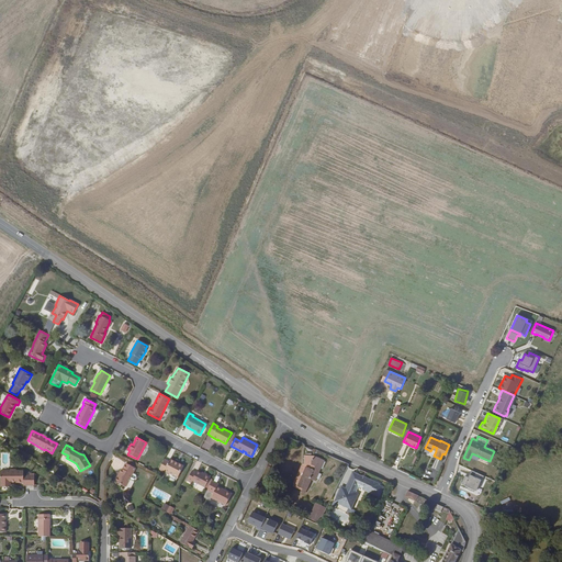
[(296,486),(306,491),(312,480),(315,481),(325,460),(315,457),(312,457),(305,456),(304,456),(304,464),(302,464),(298,472),(302,474),(296,486)]
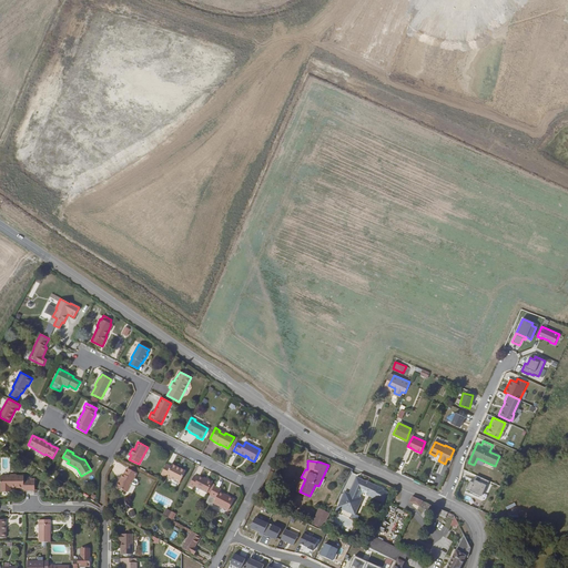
[(166,464),(161,475),(165,477),(166,476),(180,483),(185,472),(180,468),(180,469),(176,468),(178,467),(172,464),(171,467),(166,464)]
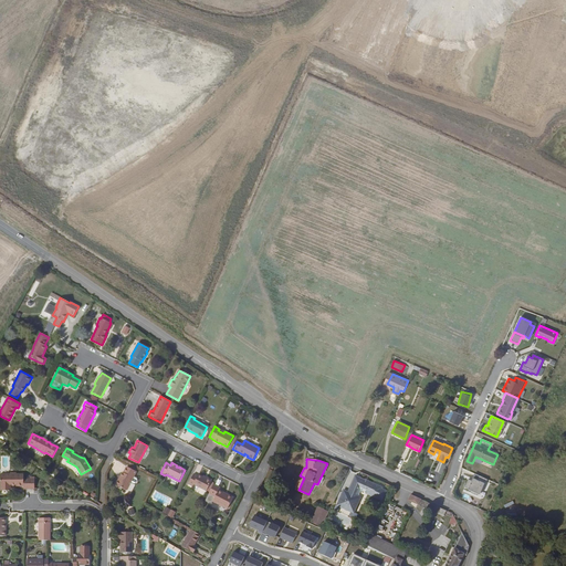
[(116,485),(126,491),(136,472),(126,467),(123,472),(116,485)]
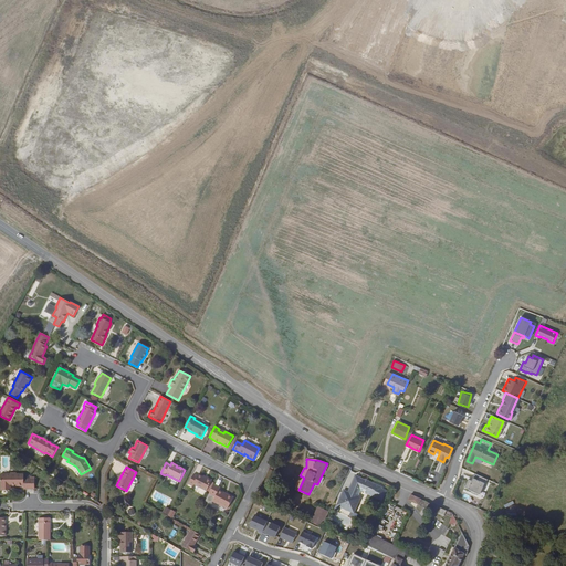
[(23,486),(23,490),(34,490),(34,478),(23,478),(23,474),(17,474),(17,472),(10,472),(10,474),(0,473),(0,484),(0,485),(0,490),(10,490),(10,485),(16,485),(16,486),(23,486)]
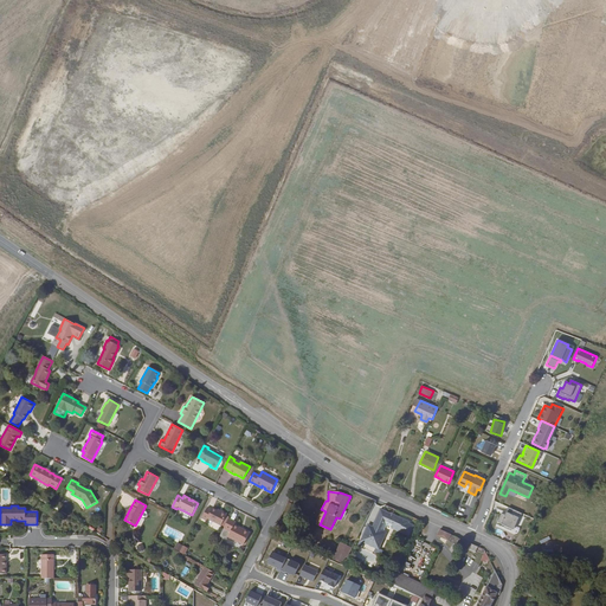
[(221,526),(221,524),(226,515),(227,514),(221,510),(220,513),(212,508),(212,509),(207,507),(201,517),(207,521),(207,519),(221,526)]
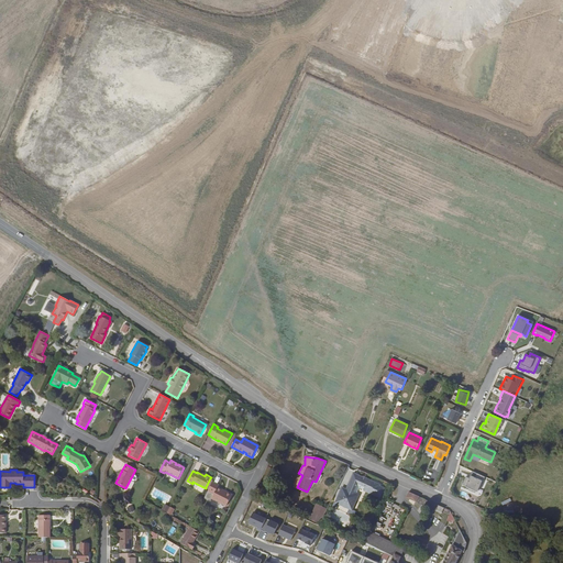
[(294,485),(297,487),(302,475),(298,473),(294,485)]
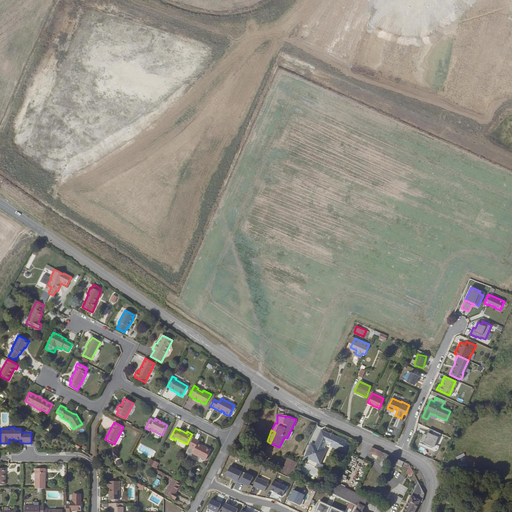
[(311,444),(305,455),(321,462),(326,450),(324,449),(327,444),(345,452),(349,444),(345,442),(346,441),(333,435),(330,434),(321,430),(315,444),(314,446),(311,444)]
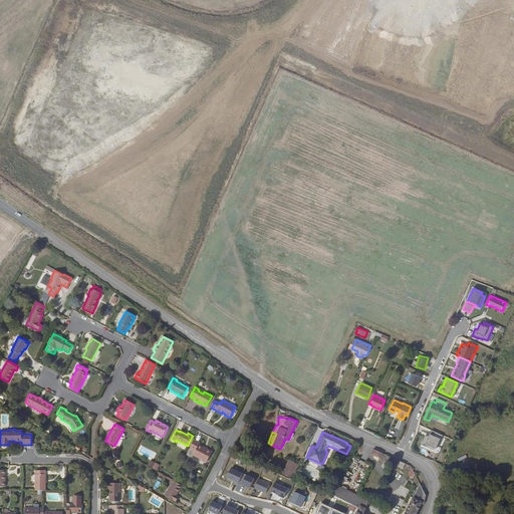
[(444,436),(436,432),(432,439),(427,436),(424,443),(430,446),(429,447),(435,450),(439,441),(441,443),(444,436)]
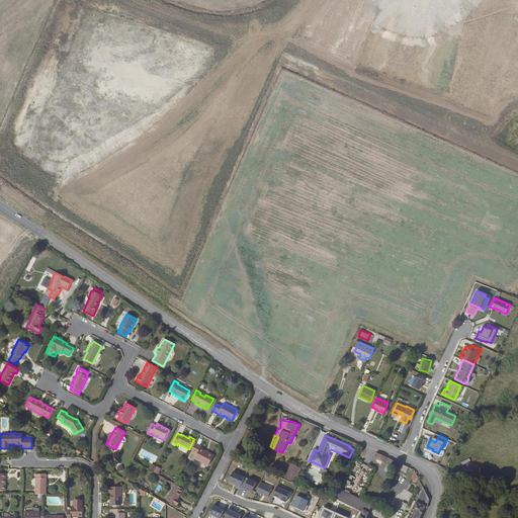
[(201,446),(195,443),(191,452),(196,454),(194,458),(208,465),(213,455),(208,452),(207,453),(205,452),(205,451),(200,448),(201,446)]
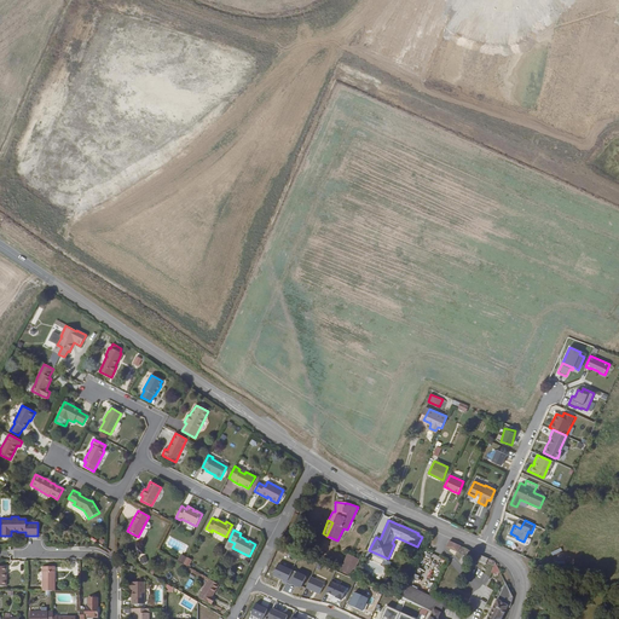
[(327,536),(323,533),(322,536),(333,541),(331,542),(336,544),(337,541),(327,536)]
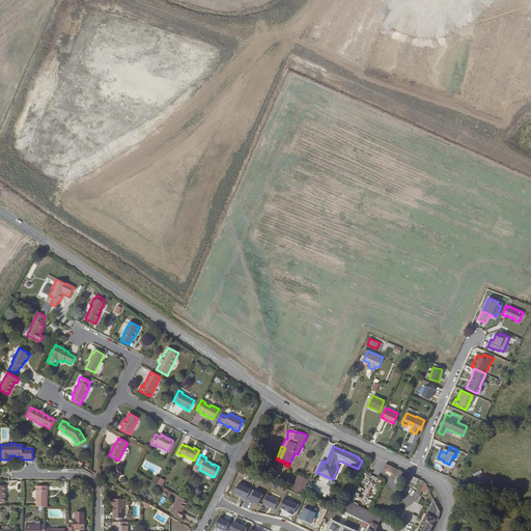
[(419,479),(385,464),(383,470),(392,474),(416,484),(419,479)]
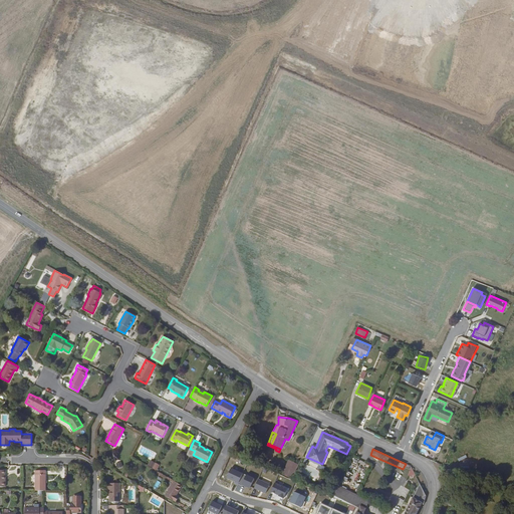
[(322,464),(306,457),(305,460),(321,467),(322,464)]
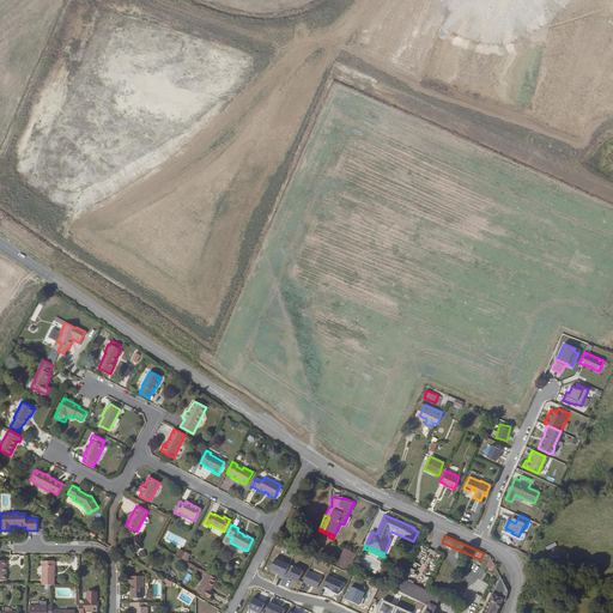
[(279,576),(284,578),(284,577),(290,565),(275,558),(269,570),(280,575),(279,576)]
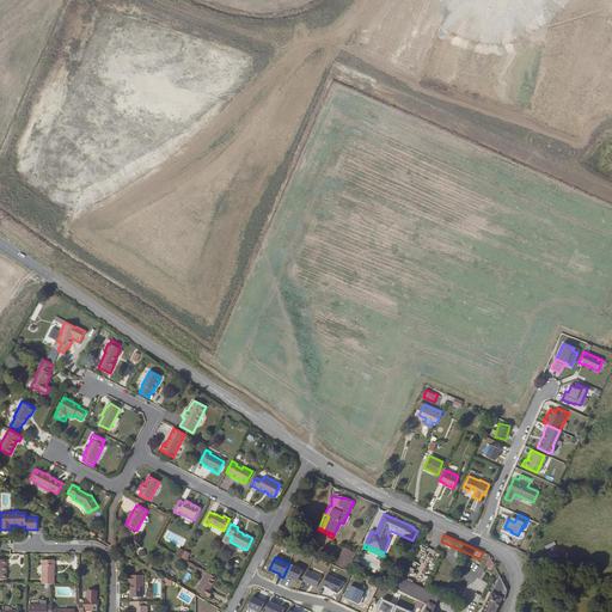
[(347,557),(341,569),(347,571),(353,560),(347,557)]
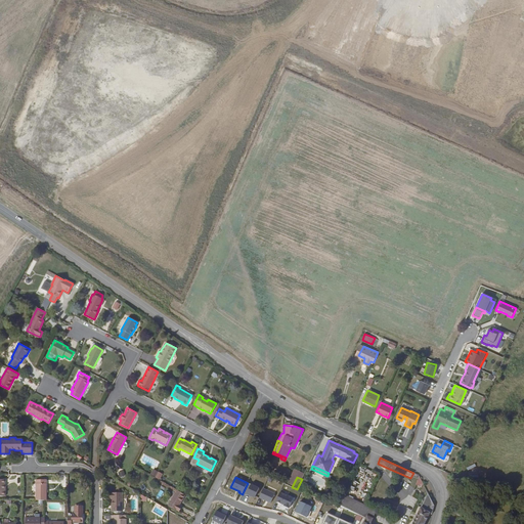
[(36,480),(36,500),(46,500),(46,480),(36,480)]
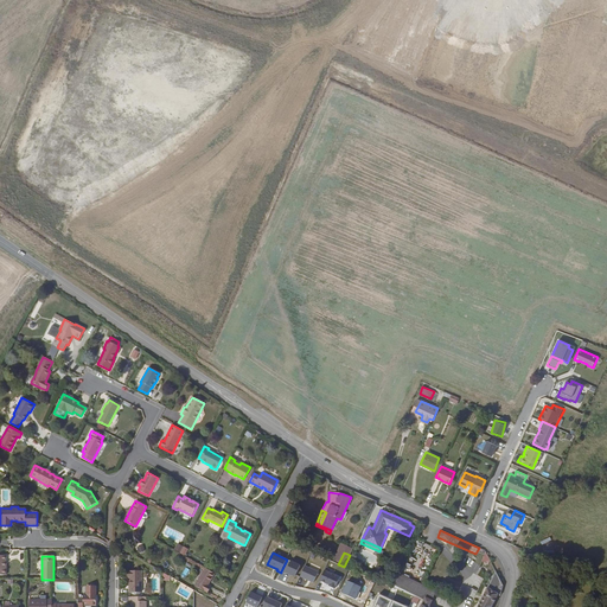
[(287,560),(281,572),(286,574),(286,573),(291,574),(295,576),(300,566),(287,560)]
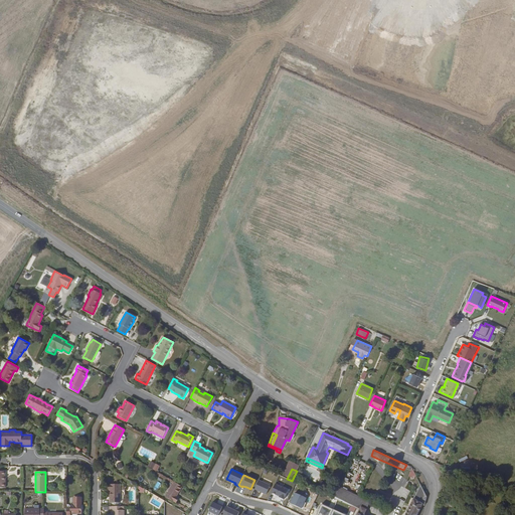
[(259,480),(254,489),(266,494),(271,485),(259,480)]
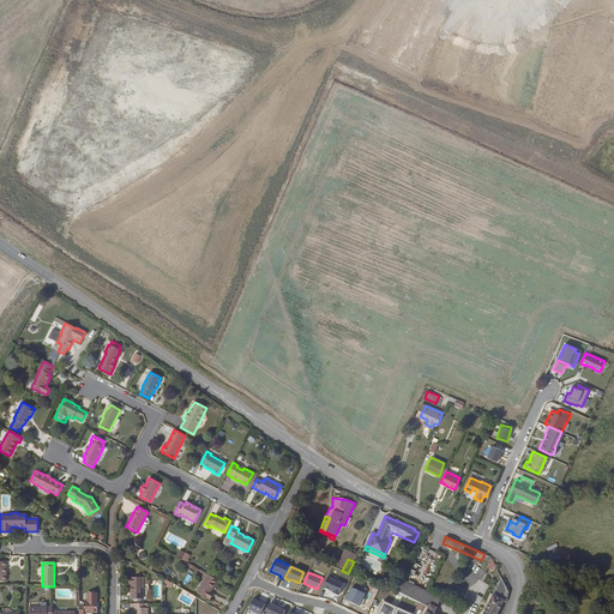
[(210,593),(217,581),(208,575),(197,593),(206,599),(208,599),(210,600),(214,594),(210,593)]
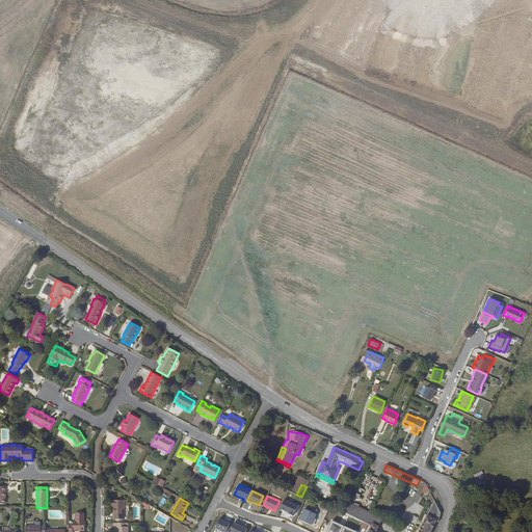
[(114,515),(113,515),(113,520),(124,520),(124,500),(113,500),(112,500),(112,506),(113,506),(114,506),(114,515)]
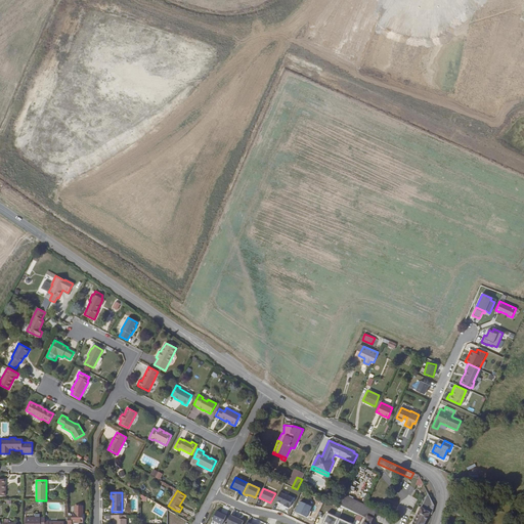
[(294,498),(280,492),(276,501),(281,504),(282,504),(285,505),(284,506),(289,509),(294,498)]
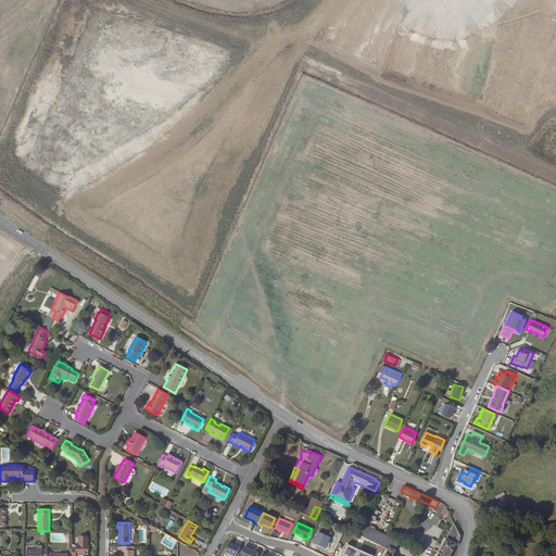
[(450,555),(456,545),(458,546),(460,536),(454,523),(445,542),(438,555),(450,555)]
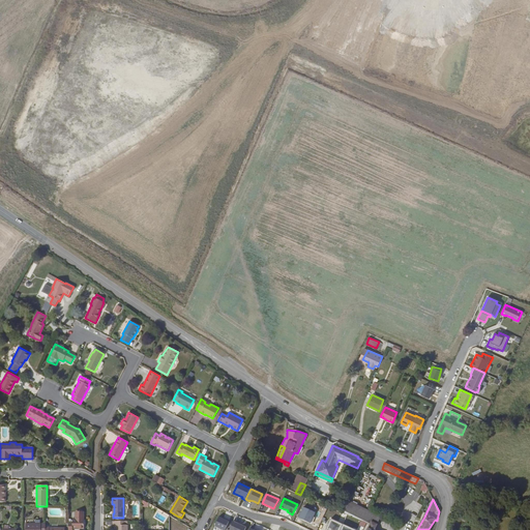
[(375,529),(381,517),(349,501),(344,512),(371,524),(367,529),(366,529),(375,529)]
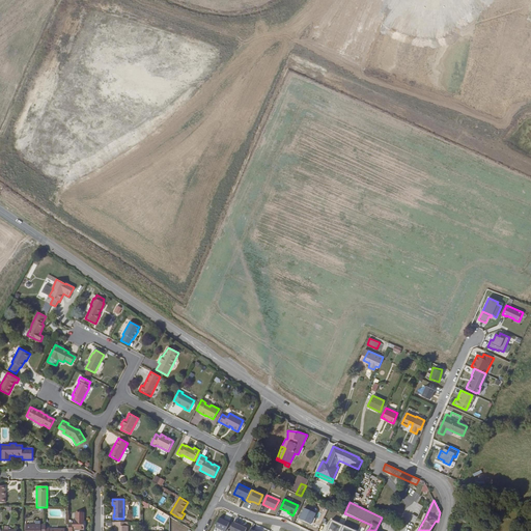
[(304,508),(299,519),(311,524),(316,513),(304,508)]
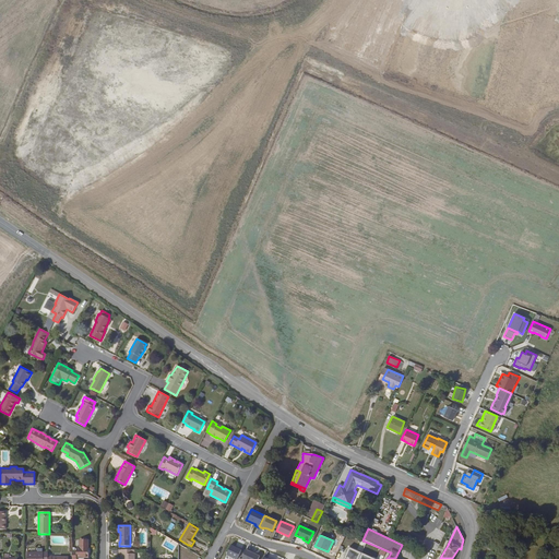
[(72,550),(71,558),(75,558),(76,558),(88,558),(88,542),(80,542),(80,547),(76,547),(76,550),(72,550)]
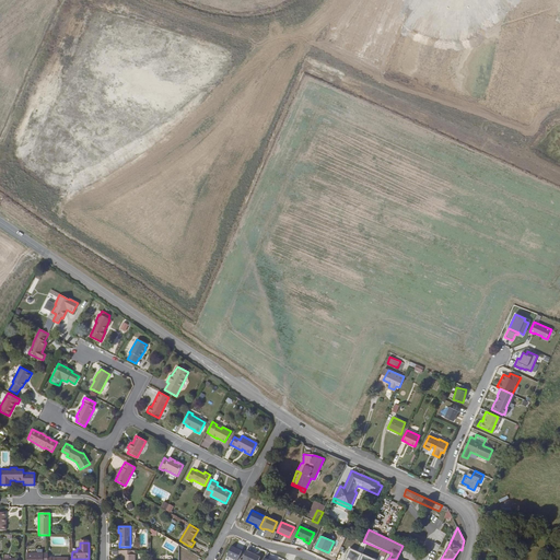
[(236,548),(232,546),(226,556),(235,559),(237,559),(242,550),(238,548),(237,549),(235,549),(236,548)]
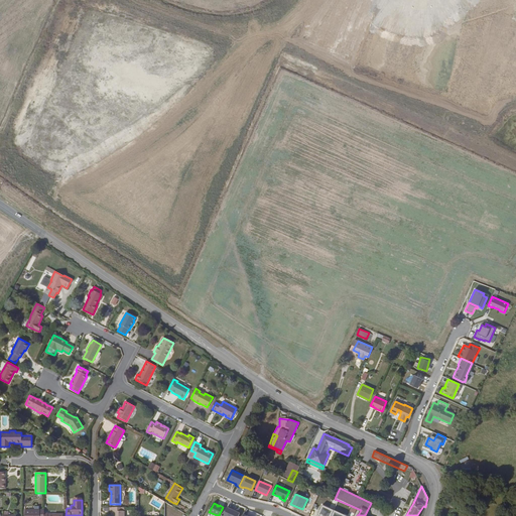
[(321,505),(317,515),(318,515),(331,515),(334,510),(321,505)]
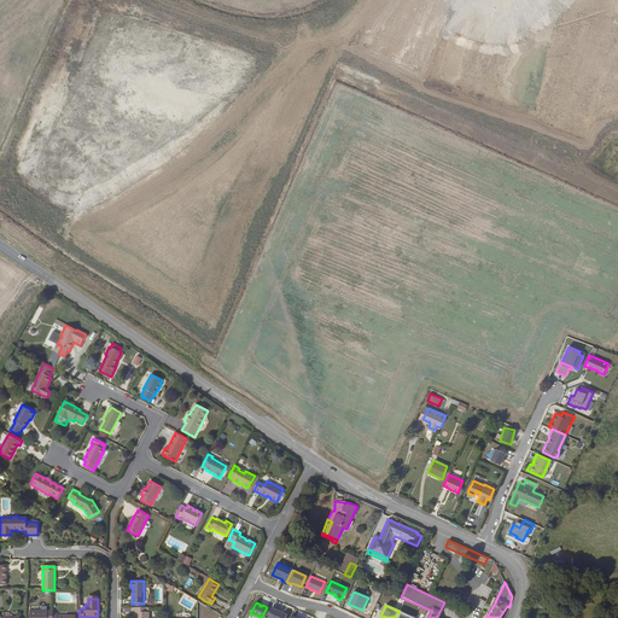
[(278,610),(273,607),(267,617),(285,617),(287,616),(281,613),(278,611),(278,610)]
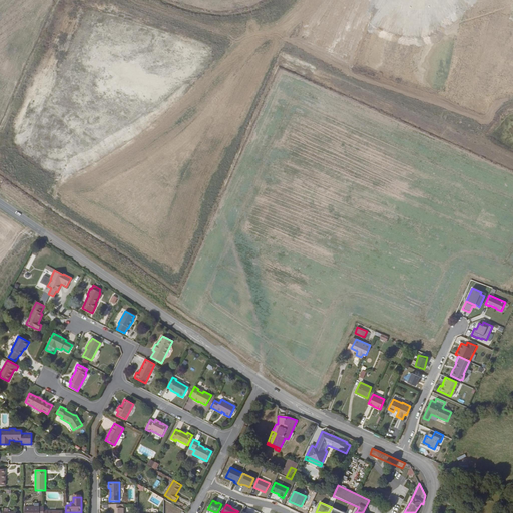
All buildings are outlined.
